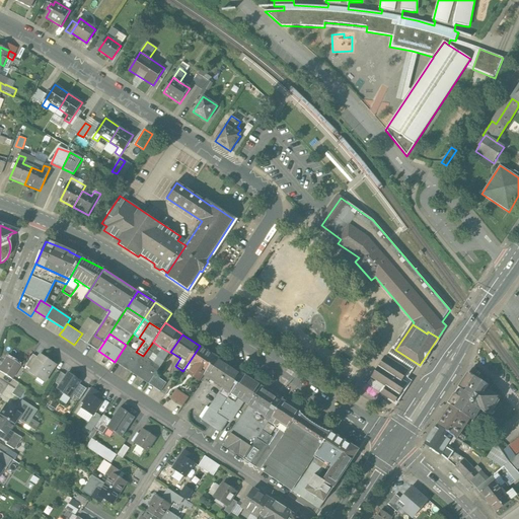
[(104,342),(94,336),(88,344),(98,351),(104,342)]
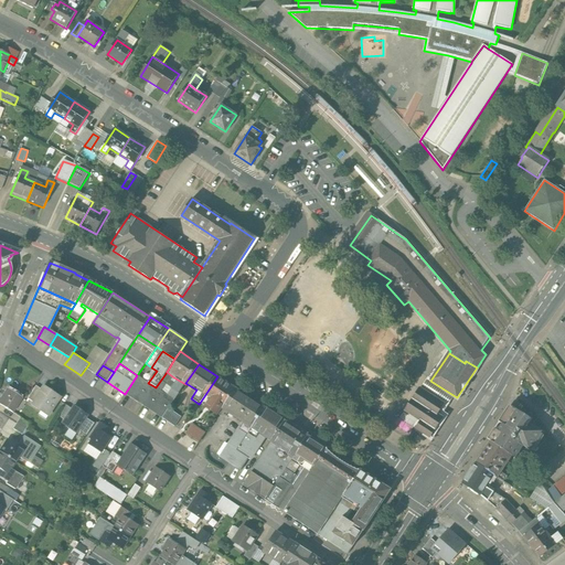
[(156,387),(144,406),(153,412),(164,394),(161,392),(167,385),(168,385),(172,377),(171,377),(172,376),(167,372),(156,387)]
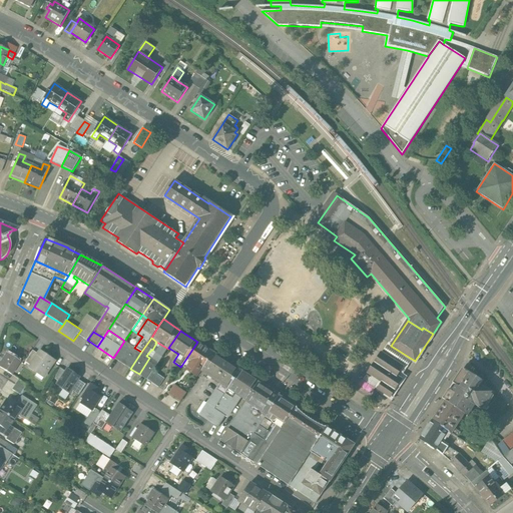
[(134,348),(124,341),(113,358),(130,369),(141,352),(134,348)]
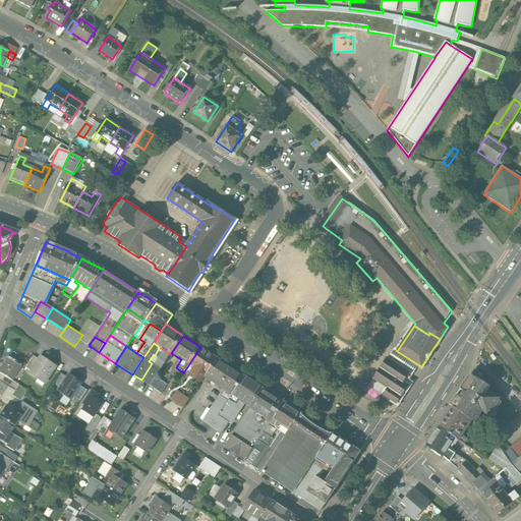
[(200,347),(184,371),(200,383),(205,377),(217,358),(200,347)]
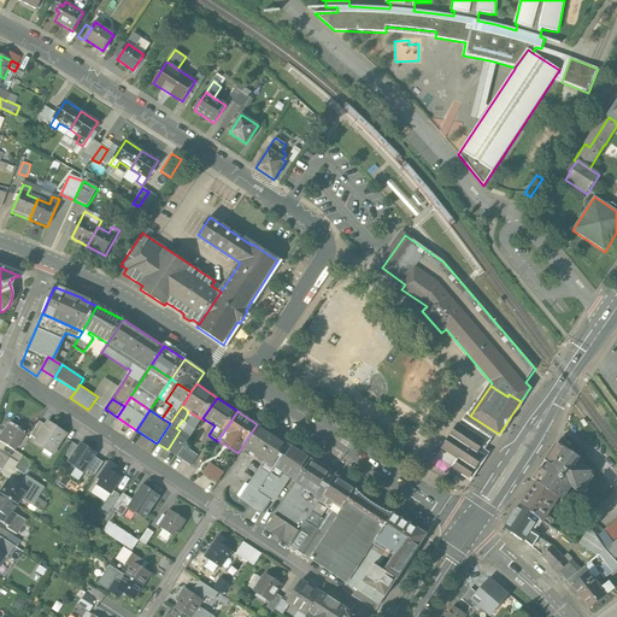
[(203,419),(194,415),(187,425),(195,430),(203,419)]
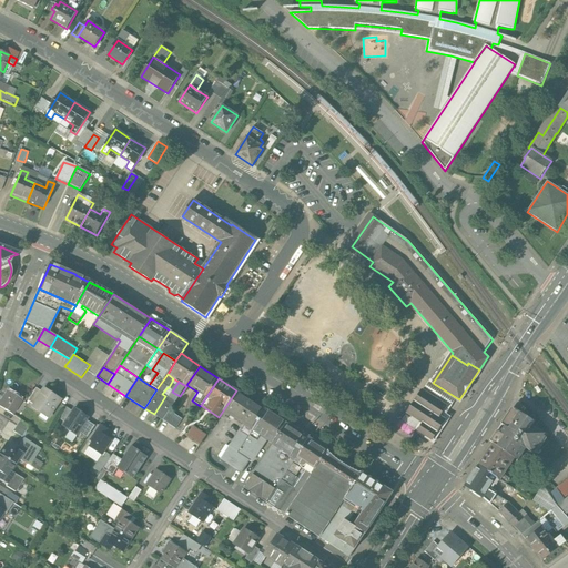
[(454,396),(433,383),(426,394),(422,391),(407,413),(423,423),(417,430),(433,440),(447,418),(442,414),(454,396)]
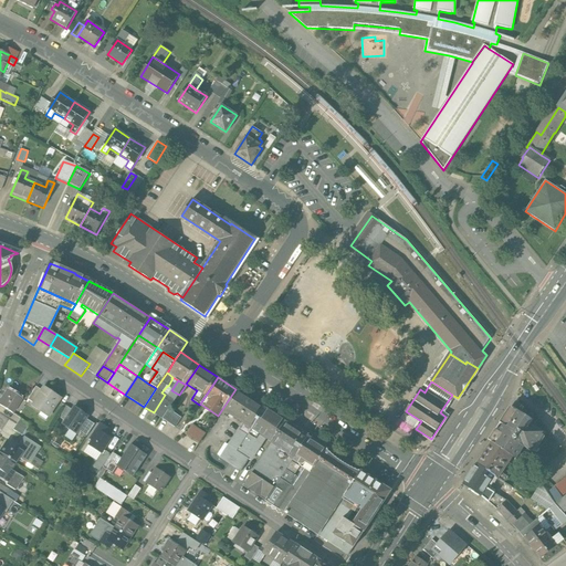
[(37,387),(28,400),(33,404),(42,390),(37,387)]
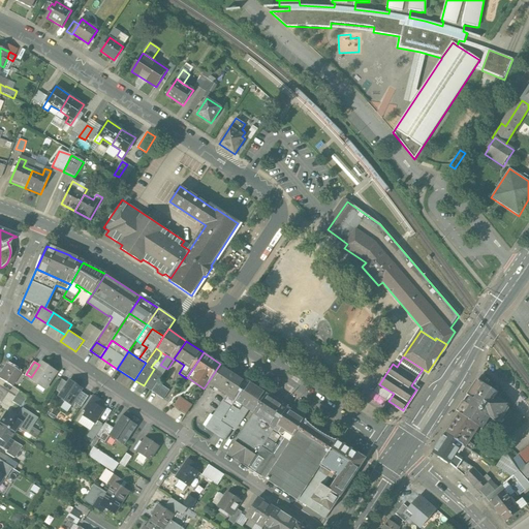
[(31,377),(30,379),(45,390),(58,372),(41,362),(39,365),(31,377)]
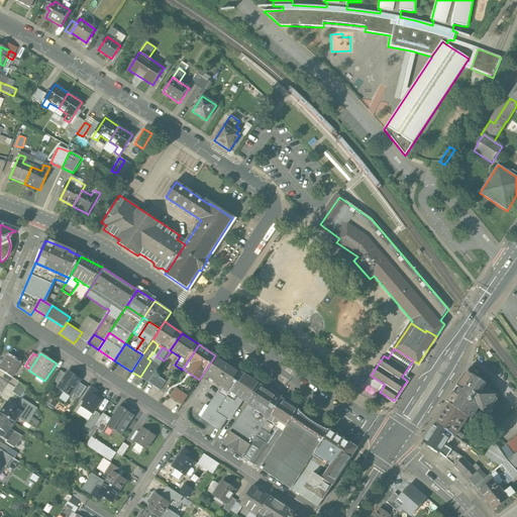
[(243,374),(215,355),(203,374),(223,387),(209,407),(217,412),(243,374)]
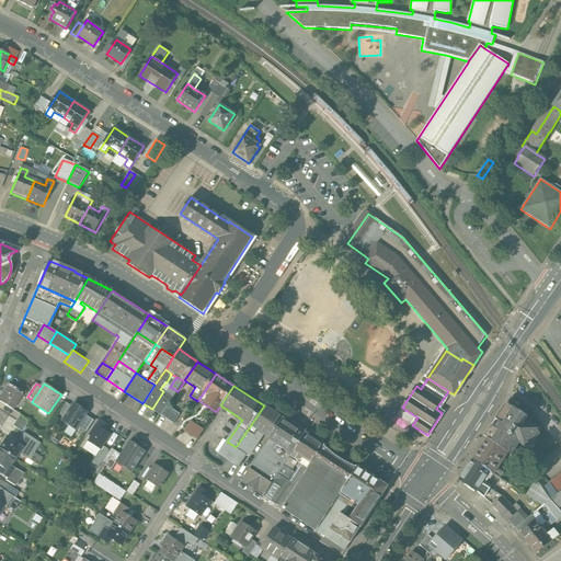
[(7,387),(0,397),(0,402),(12,411),(22,396),(7,387)]
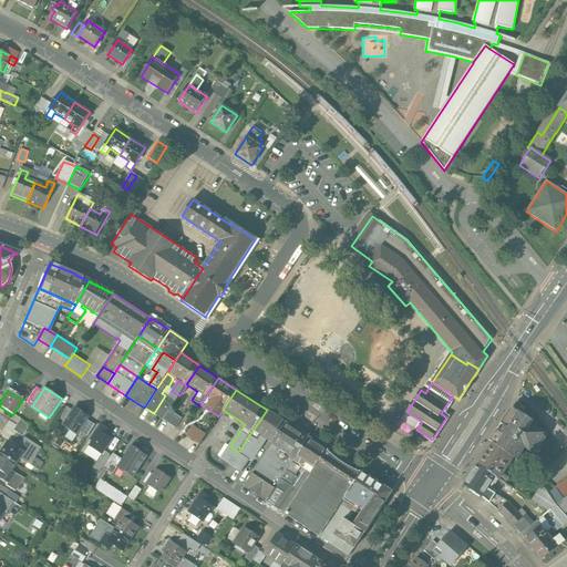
[(165,395),(154,413),(163,420),(168,411),(177,398),(171,393),(168,398),(165,395)]
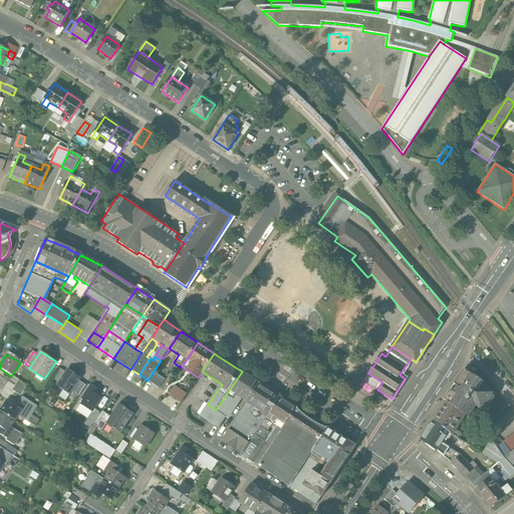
[(69,370),(67,368),(56,386),(69,395),(78,380),(76,379),(78,376),(69,370)]
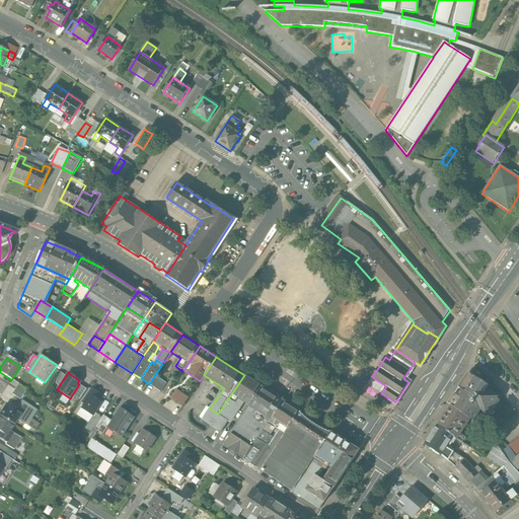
[(470,374),(450,406),(469,419),(473,422),(480,411),(487,414),(498,396),(487,389),(489,385),(470,374)]
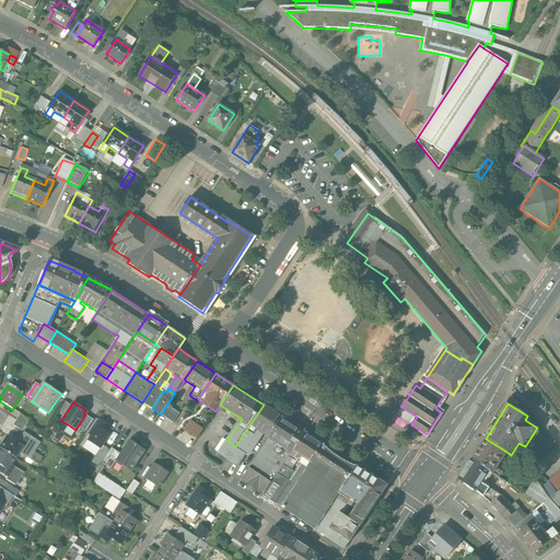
[(264,405),(235,446),(242,451),(247,454),(263,432),(270,438),(283,418),(264,405)]
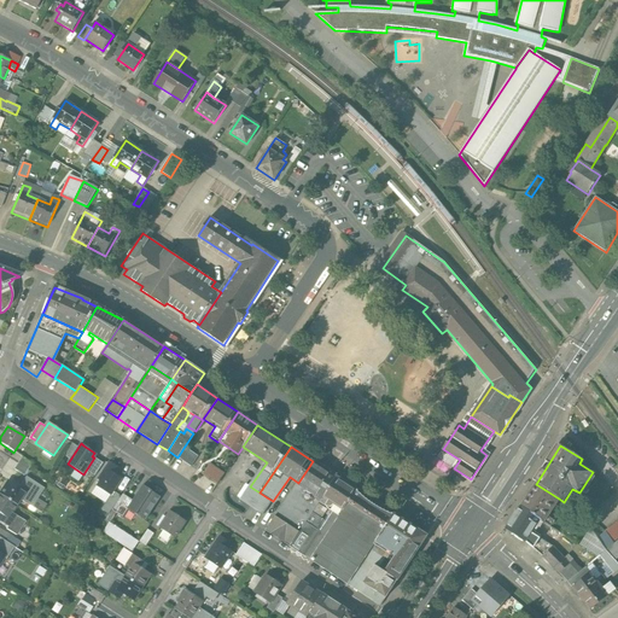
[(199,458),(184,448),(178,458),(192,467),(199,458)]
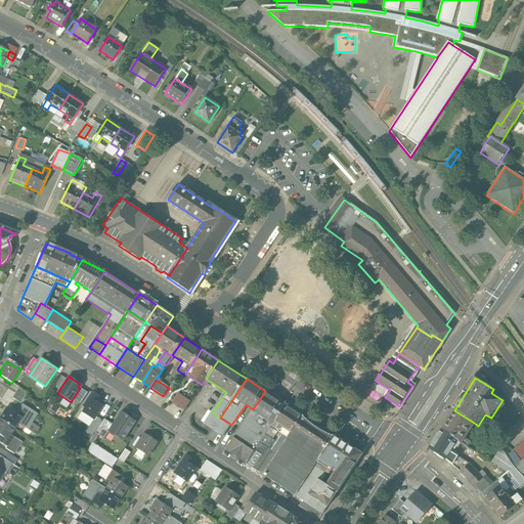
[(22,387),(14,396),(22,401),(29,392),(22,387)]
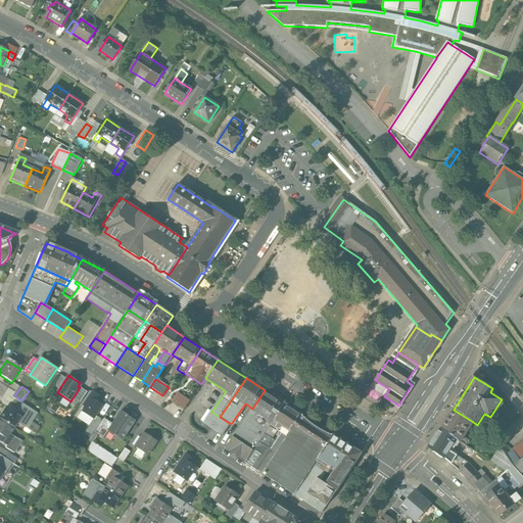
[(285,403),(265,390),(252,409),(225,449),(232,455),(233,453),(239,456),(238,458),(245,463),(258,442),(271,425),(285,403)]
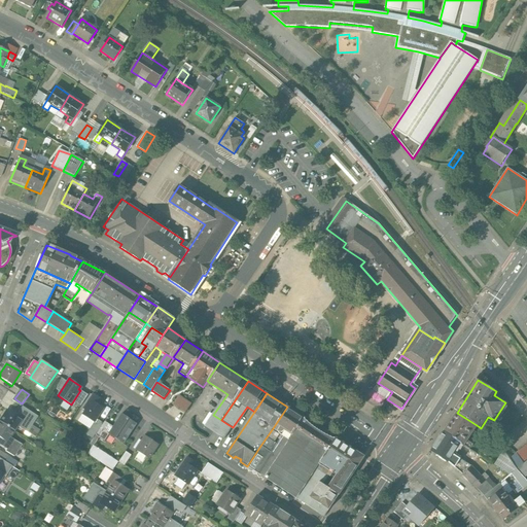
[(191,405),(180,396),(174,406),(185,413),(191,405)]
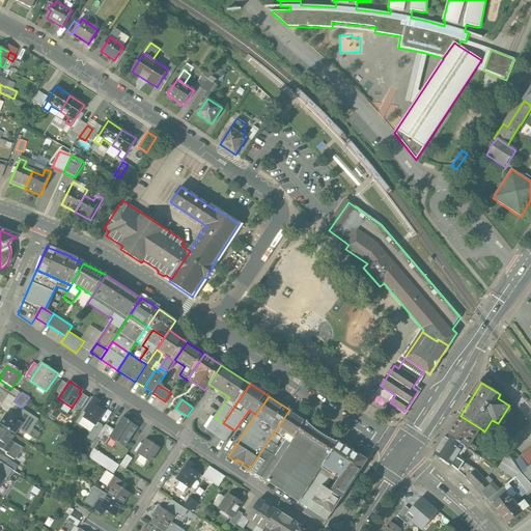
[(105,412),(90,402),(84,412),(86,414),(83,418),(95,425),(105,412)]
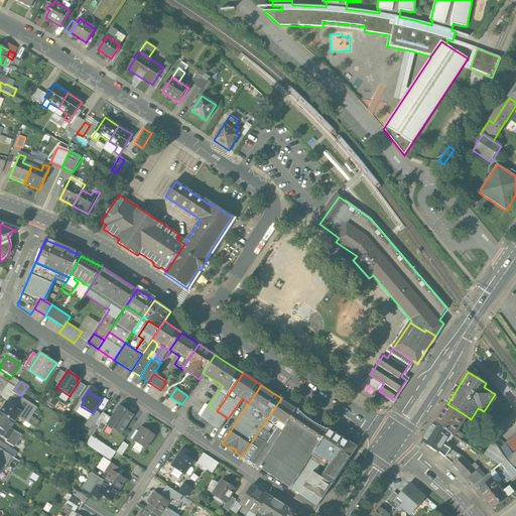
[(281,398),(267,419),(278,426),(278,427),(284,431),(298,409),(292,405),(281,398)]
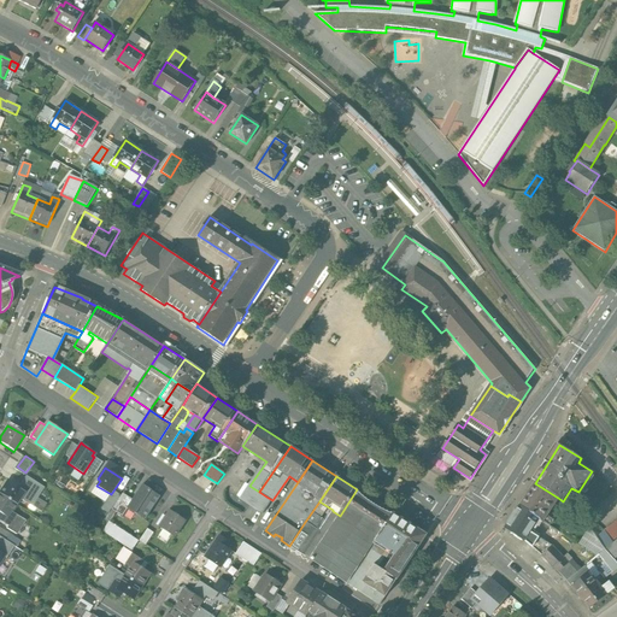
[(45,488),(28,477),(27,480),(23,479),(18,487),(7,480),(0,491),(0,494),(17,505),(21,499),(33,507),(45,488)]
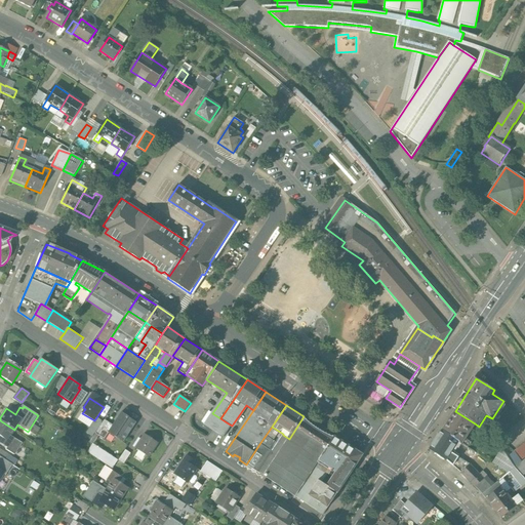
[(475,423),(455,411),(442,431),(458,442),(468,448),(471,443),(465,440),(475,423)]
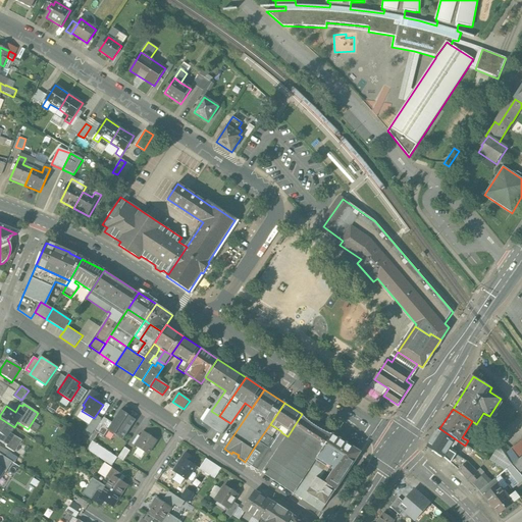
[(112,424),(108,430),(115,435),(116,435),(122,439),(135,421),(127,416),(128,415),(121,411),(112,424)]
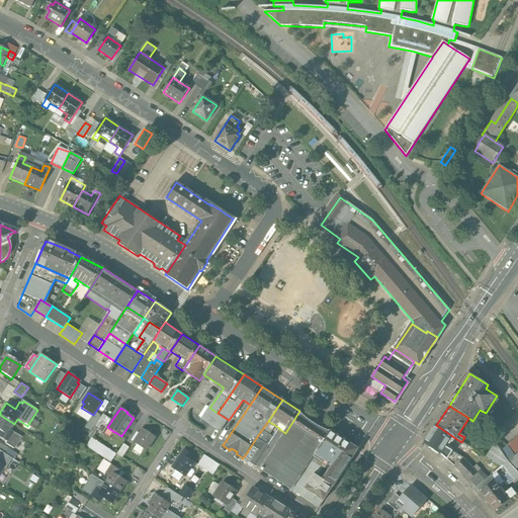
[(218,413),(209,408),(202,419),(210,424),(218,413)]
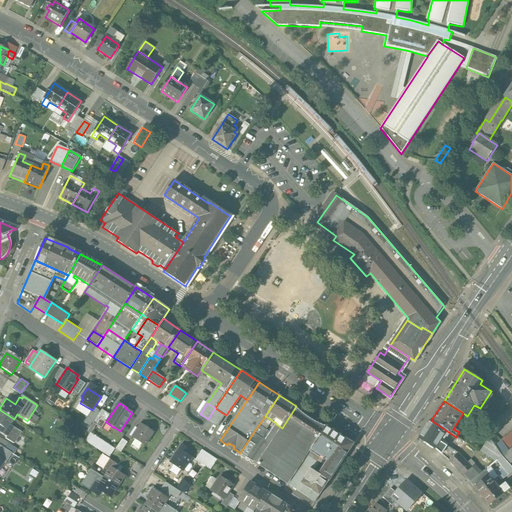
[(327,426),(296,406),(282,428),(257,465),(288,484),(311,450),(327,426)]
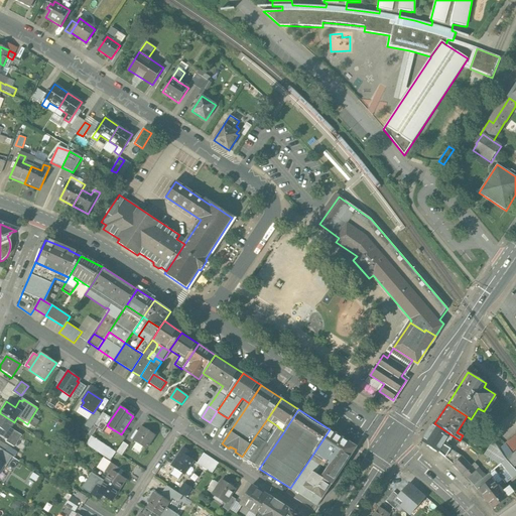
[(217,411),(210,422),(215,426),(223,415),(217,411)]
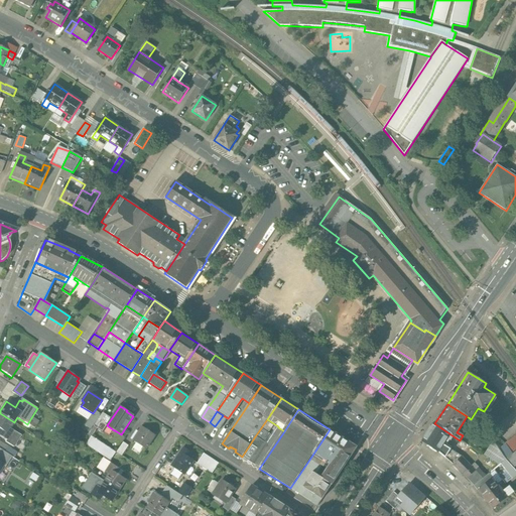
[(14,422),(0,413),(0,427),(1,428),(0,429),(0,434),(8,439),(14,430),(10,428),(14,422)]
